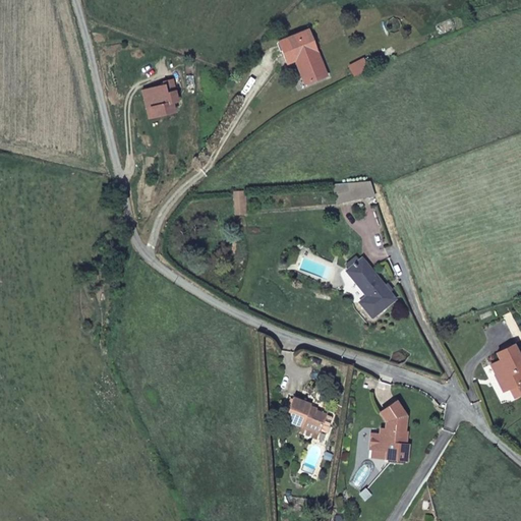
[(322,66),(317,57),(316,57),(312,59),(309,52),(314,50),(314,49),(305,29),(300,31),(283,38),(276,41),(280,52),(288,49),(293,47),(298,57),(300,63),(301,64),(295,66),(302,82),(308,80),(320,76),(315,68),(322,66)]
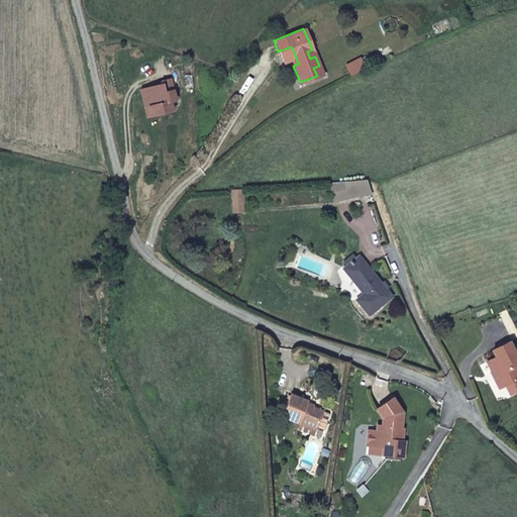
[(290,59),(293,66),(299,64),(298,63),(296,57),(291,46),(286,48),(278,52),(282,63),(290,59)]
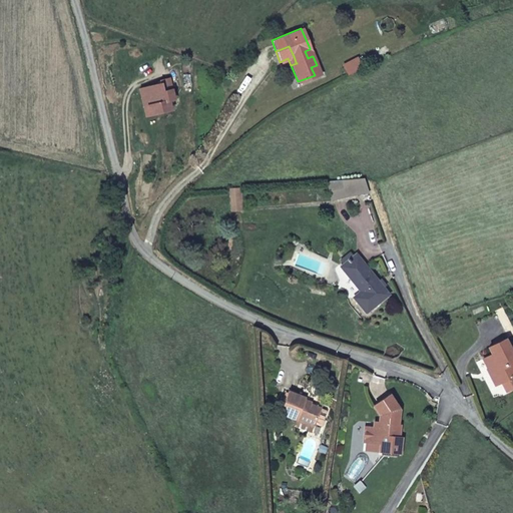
[(312,56),(313,56),(310,49),(305,51),(308,58),(312,56)]
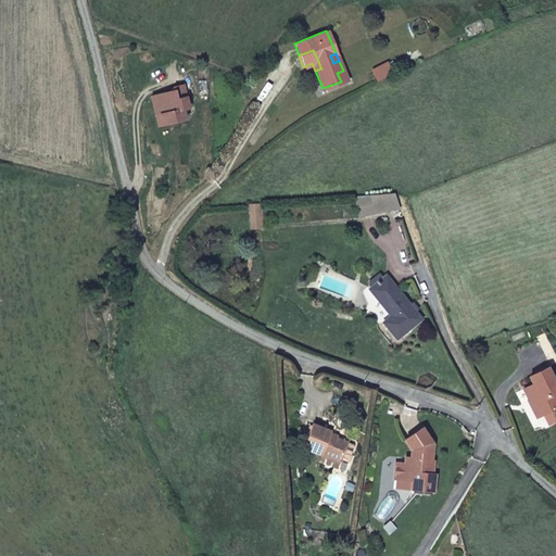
[(376,76),(390,70),(387,62),(373,70),(376,76)]
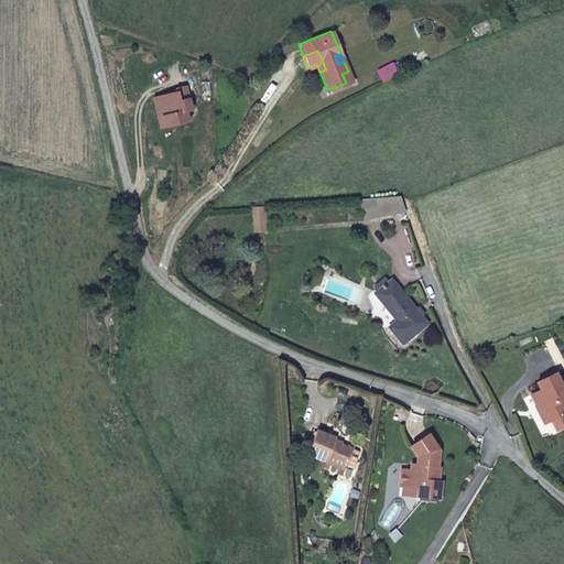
[(351,80),(348,72),(342,74),(346,83),(351,80)]
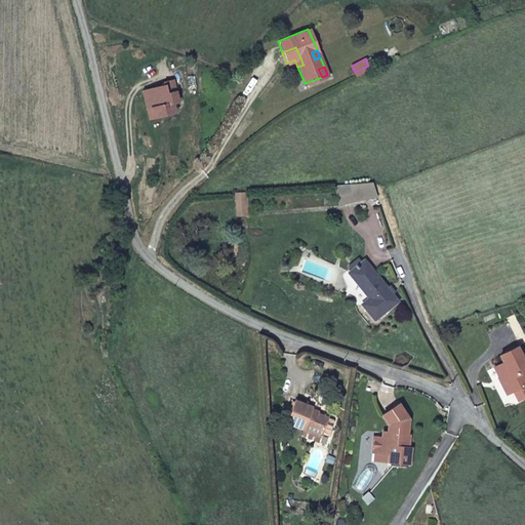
[(145,94),(151,121),(175,116),(173,105),(177,105),(173,86),(172,83),(163,86),(163,88),(163,89),(145,93),(145,94)]
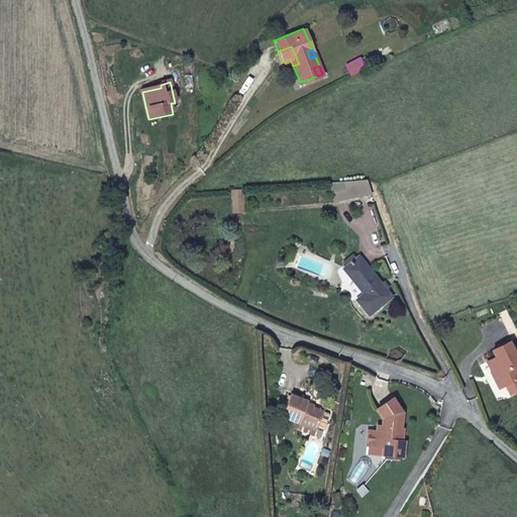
[(138,92),(145,120),(148,119),(142,93),(142,92),(138,92)]
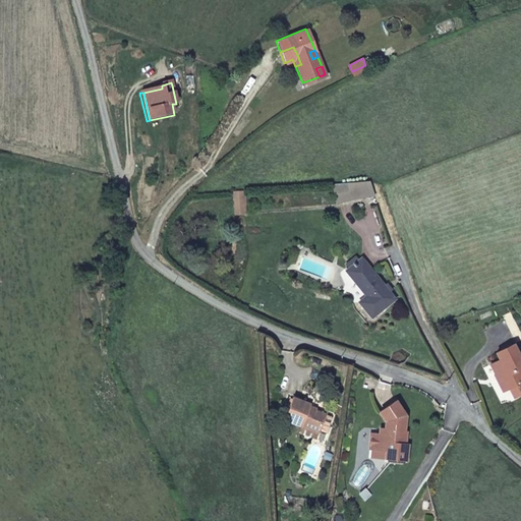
[(366,180),(338,183),(342,201),(369,196),(366,180)]
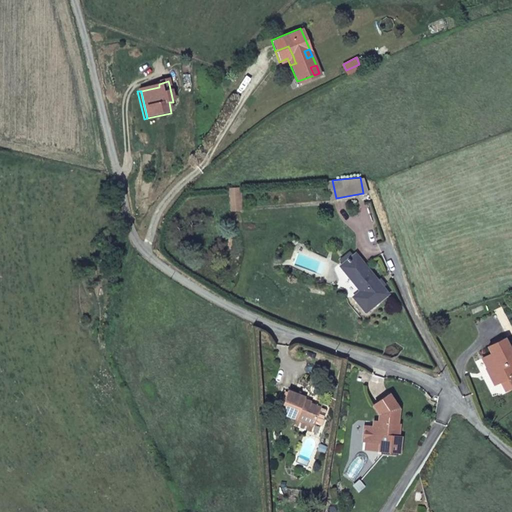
[(239,209),(237,193),(229,194),(231,210),(239,209)]
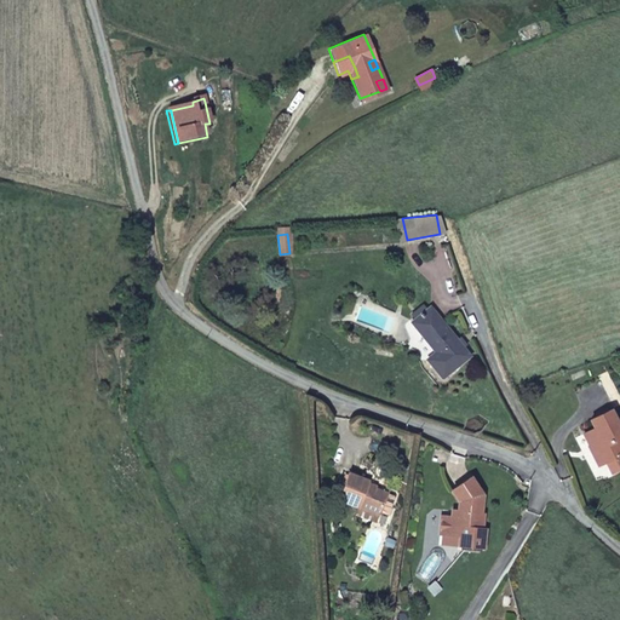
[(409,315),(413,321),(426,311),(422,305),(409,315)]
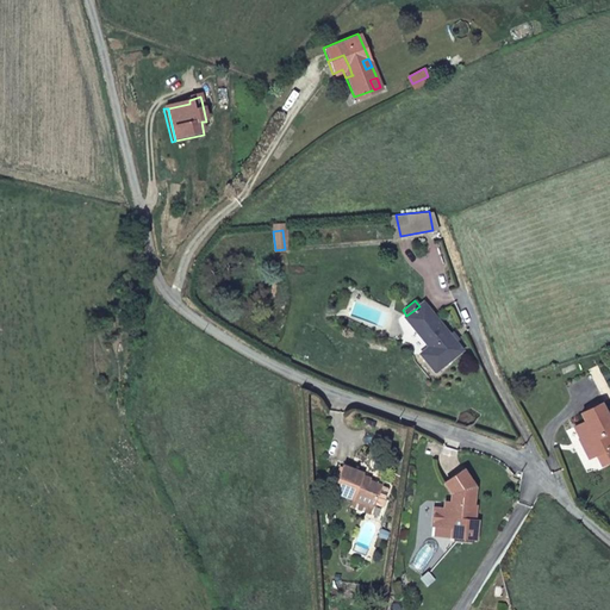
[(406,316),(404,318),(428,349),(421,355),(434,373),(461,352),(423,303),(419,306),(406,316)]
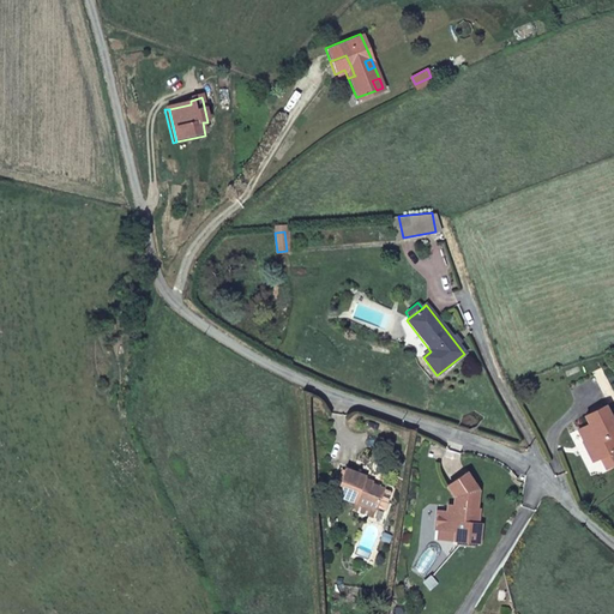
[(613,437),(613,422),(606,407),(587,416),(590,425),(581,429),(585,441),(589,440),(599,461),(601,459),(613,452),(613,438),(613,437)]
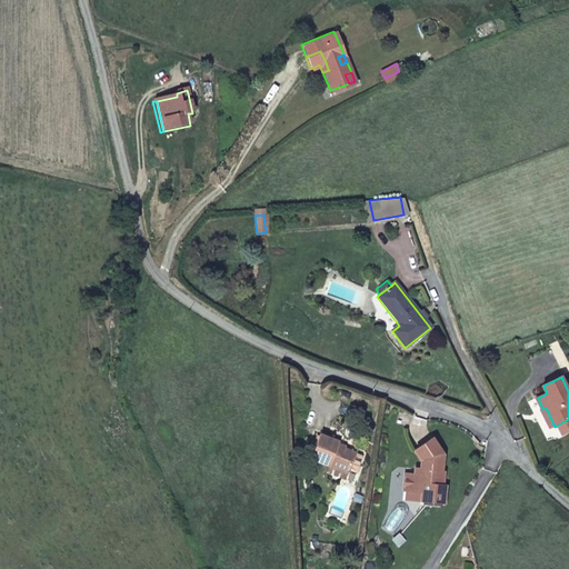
[(568,419),(557,426),(562,436),(568,431),(568,419)]
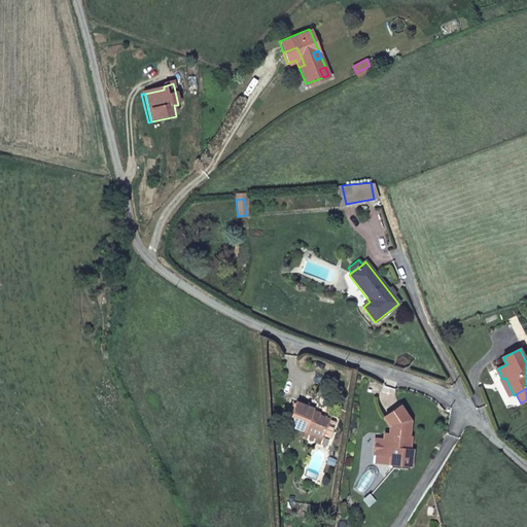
[(291,429),(310,436),(311,434),(326,442),(326,441),(334,444),(335,444),(337,440),(336,437),(340,430),(339,428),(334,426),(318,419),(319,415),(302,408),(291,429)]
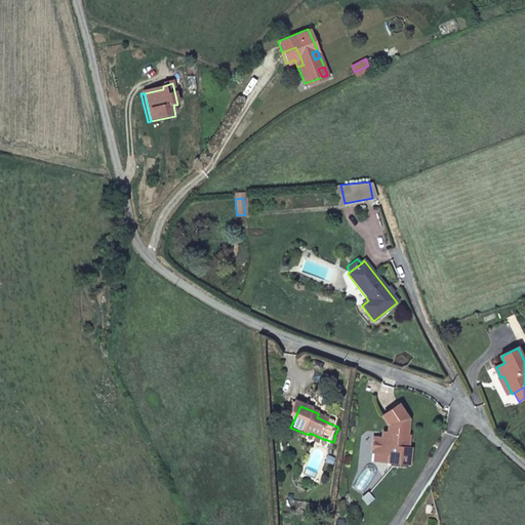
[(407,447),(408,419),(401,407),(384,417),(389,426),(389,435),(382,435),(382,439),(373,439),(373,454),(390,454),(389,463),(411,465),(411,447),(407,447)]
